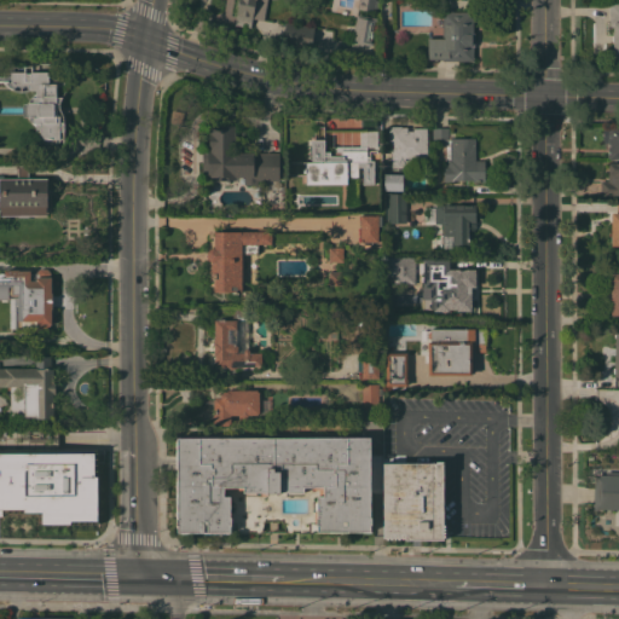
[(267,0),(265,19),(253,18),(252,28),(236,24),(239,0),(267,0)]
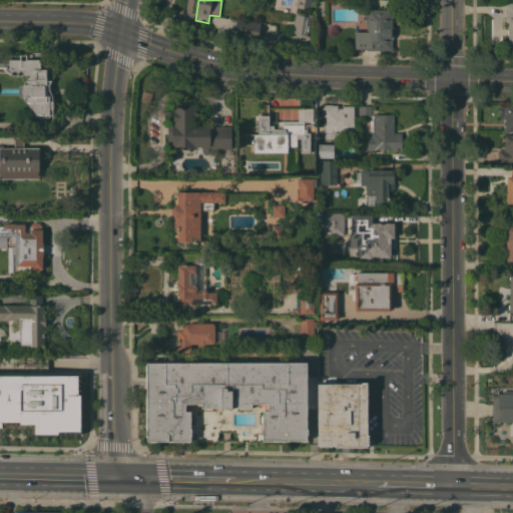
[(298,0),(315,0),(314,8),(310,8),(310,9),(297,6),(298,0)]
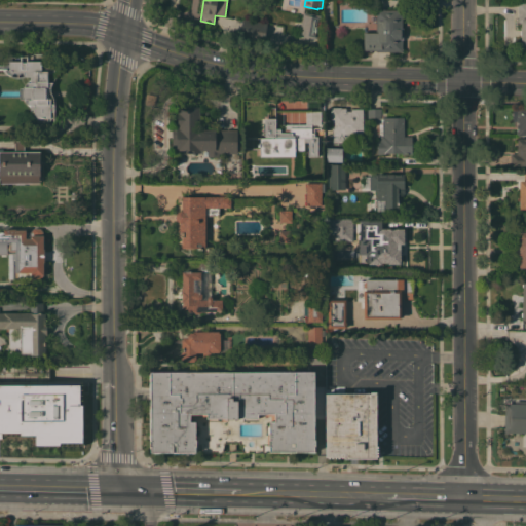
[(377,51),(377,50),(365,50),(365,32),(376,32),(376,9),(403,9),(403,27),(404,27),(404,35),(405,35),(405,40),(403,40),(403,51),(377,51)]
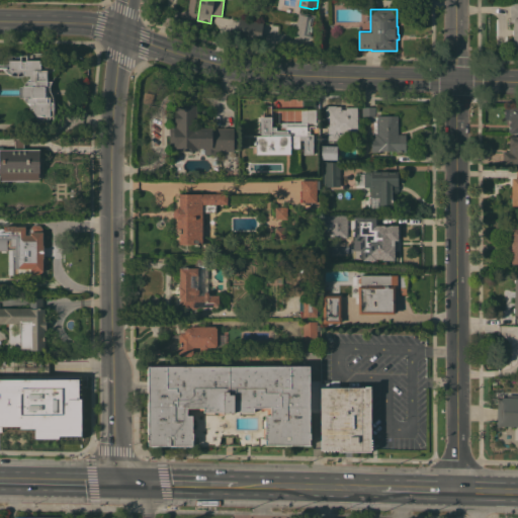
[(299,12),(317,15),(316,18),(314,17),(311,35),(313,35),(312,38),(295,35),(299,12)]
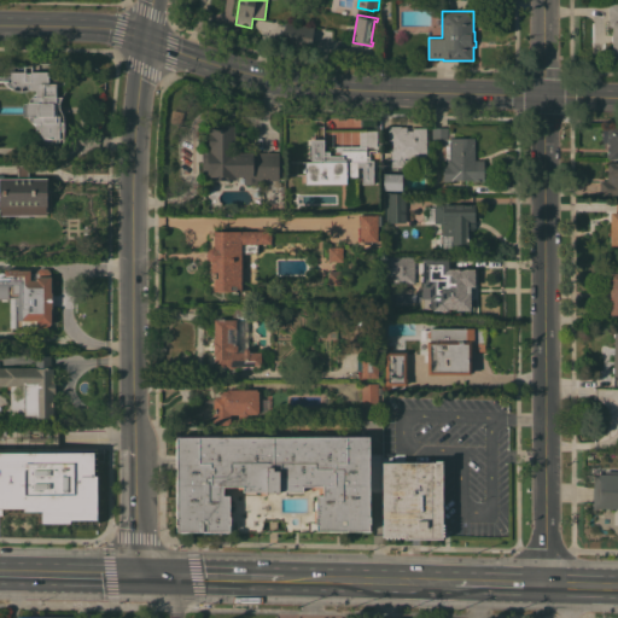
[(315,27),(312,47),(283,41),(286,22),(315,27)]
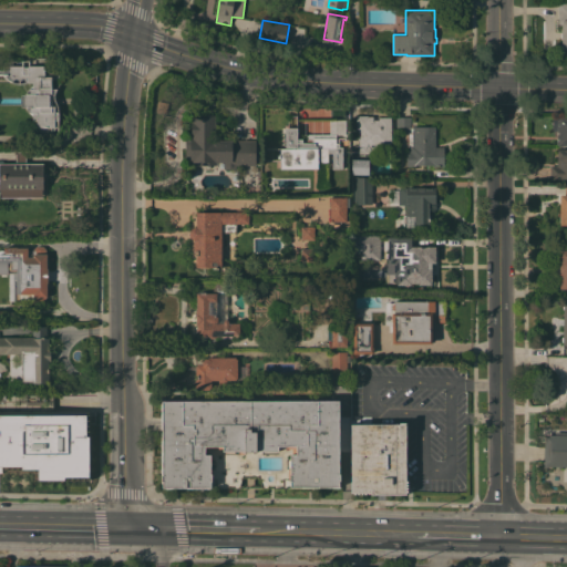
[(3,66),(11,66),(11,65),(22,65),(22,60),(30,60),(30,65),(45,65),(45,72),(59,72),(61,80),(52,80),(52,89),(58,89),(55,95),(52,95),(52,105),(55,105),(55,112),(59,112),(60,127),(55,127),(52,134),(51,134),(44,144),(34,144),(34,133),(41,133),(41,127),(33,127),(33,113),(31,113),(30,113),(29,112),(27,110),(26,107),(22,107),(21,104),(21,100),(22,94),(26,94),(27,92),(30,88),(31,86),(33,85),(33,82),(28,82),(26,83),(24,83),(20,84),(18,84),(12,82),(9,81),(3,75),(3,66)]
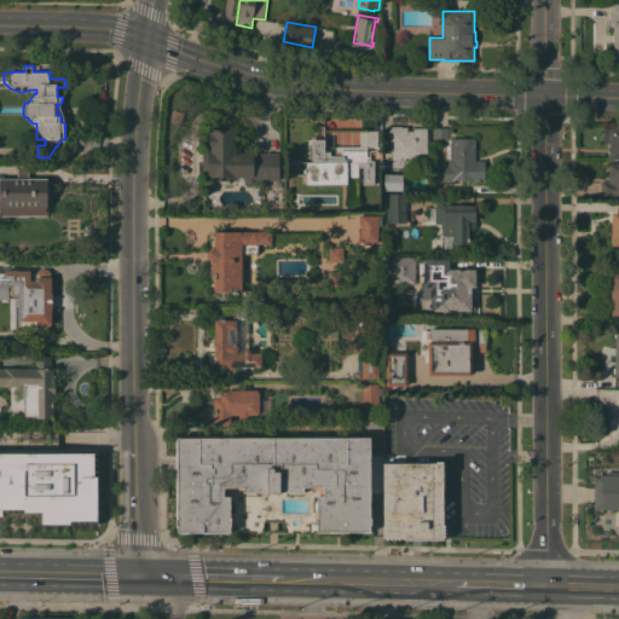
[(281,180),(258,180),(258,184),(246,184),(246,177),(237,177),(237,180),(219,180),(219,177),(203,177),(203,152),(208,152),(208,150),(210,150),(210,128),(221,128),(221,125),(237,125),(237,152),(281,151),(281,180)]
